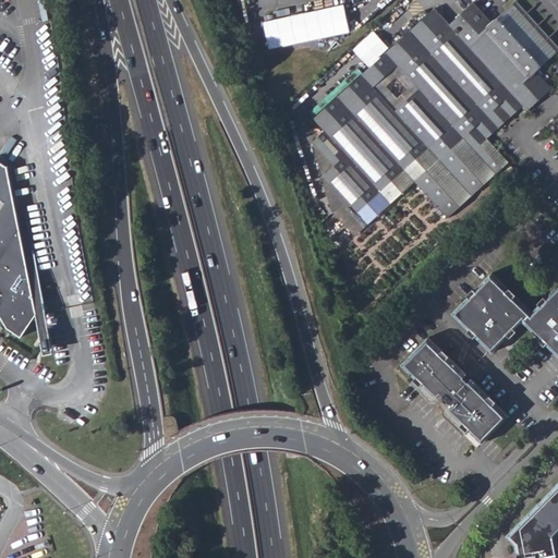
[(269,47),(351,34),(347,4),(265,19),(269,47)]
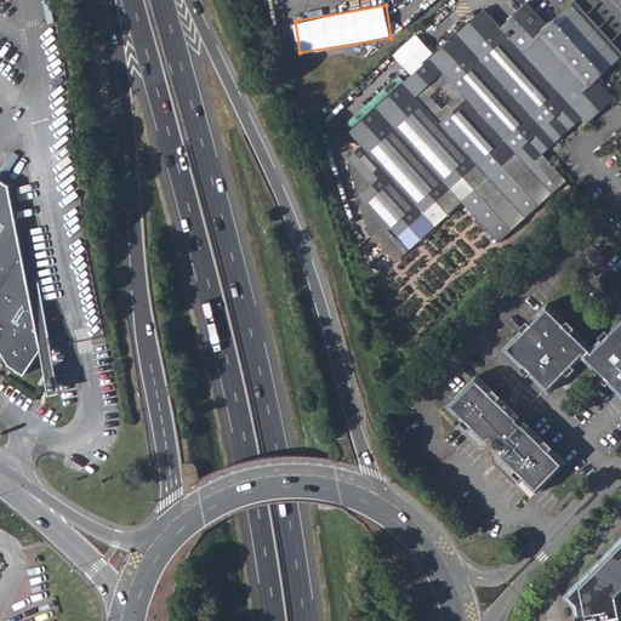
[(392,243),(440,198),(472,170),(484,183),(511,159),(524,172),(537,160),(577,123),(582,127),(596,114),(580,96),(620,60),(571,5),(543,29),(522,5),(495,29),(478,11),(343,134),(355,147),(342,160),(366,187),(353,199),(377,226),(392,243)]
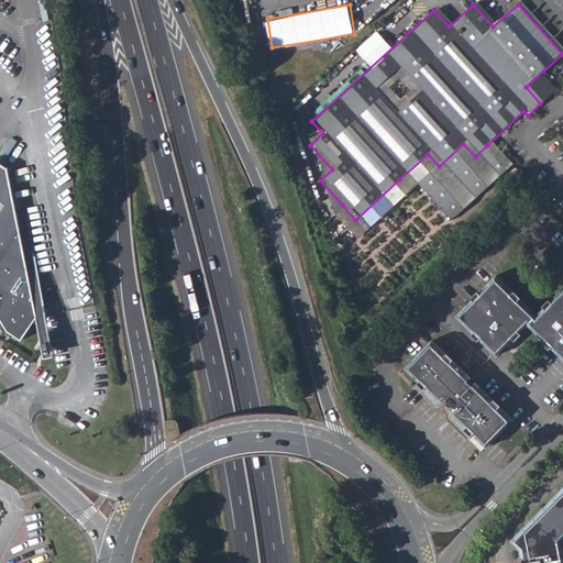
[(332,169),(310,145),(328,223),(350,247),(410,191),(444,229),(506,173),(509,169),(487,145),(475,156),(463,144),(439,166),(428,154),(399,179),(355,220),(342,205),(320,180),(332,169)]
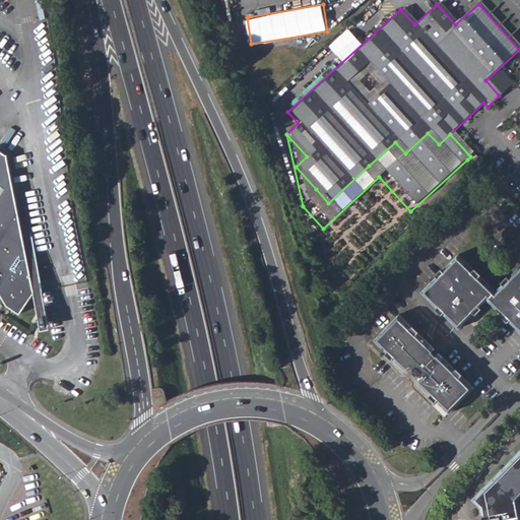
[(0,294),(8,307),(20,315),(36,291),(44,290),(35,250),(26,251),(8,157),(0,152),(0,294)]
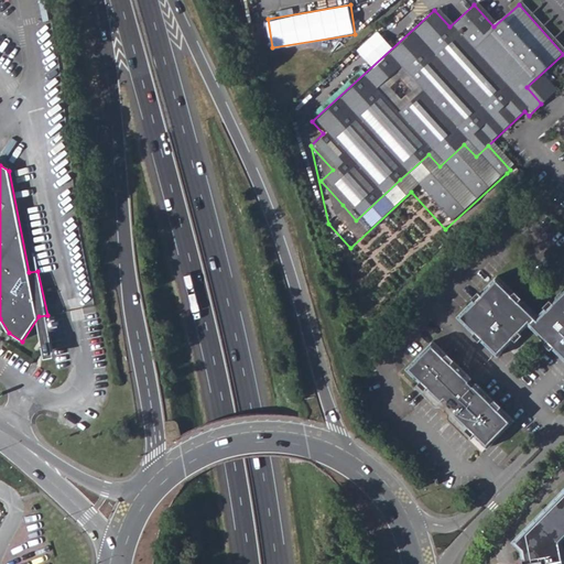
[(528,326),(563,361),(563,289),(538,316),(497,277),(457,317),(498,357),(528,326)]
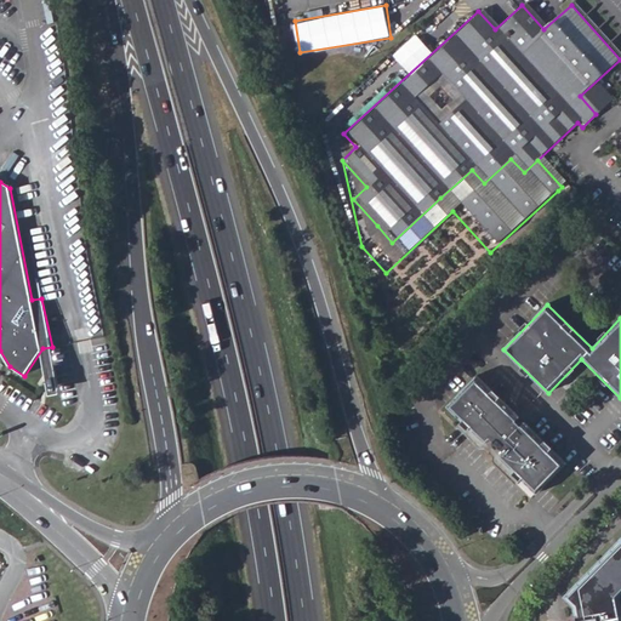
[(47,376),(50,385),(60,382),(56,364),(47,376)]
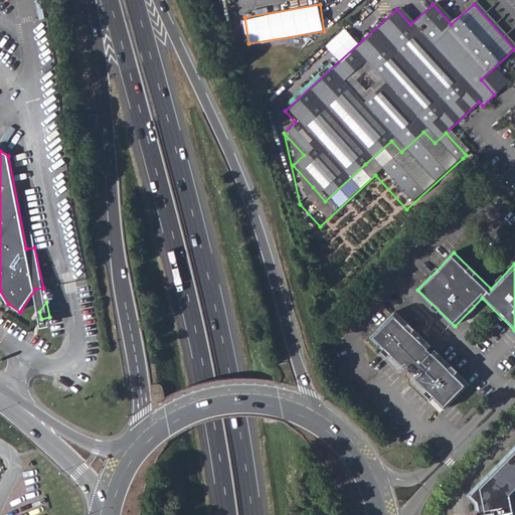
[(432,398),(445,411),(469,386),(434,351),(431,354),(426,350),(430,347),(394,313),(370,338),(383,351),(378,355),(396,372),(401,373),(408,380),(407,384),(426,403),(432,398)]
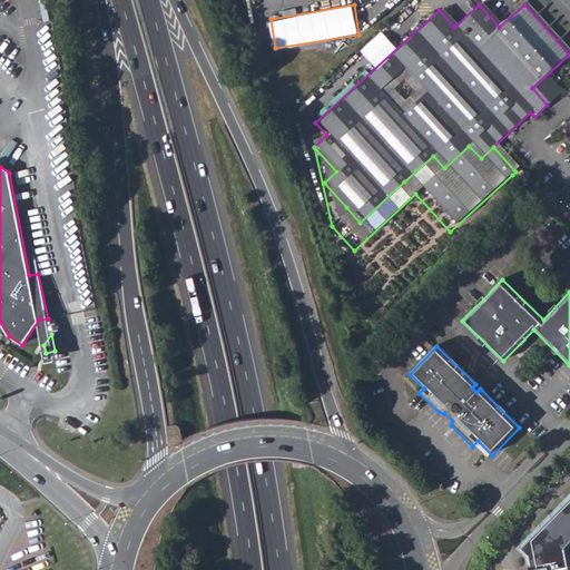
[(569,569),(569,485),(517,541),(523,548),(526,558),(522,558),(522,561),(520,562),(519,564),(519,569),(569,569)]
